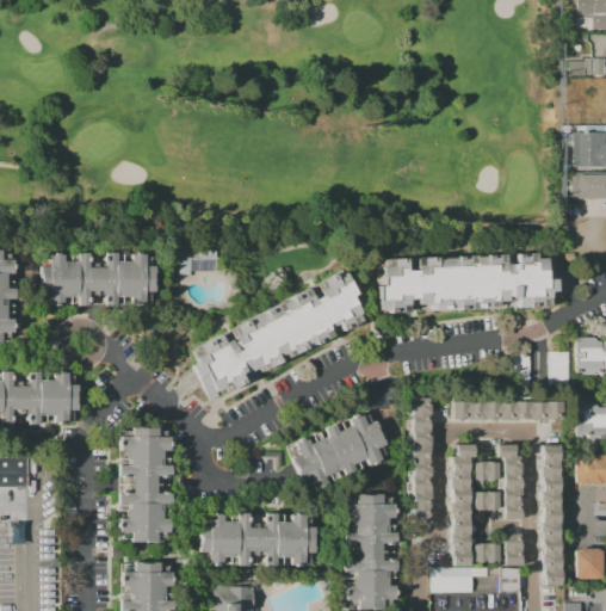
[(605,30),(589,30),(589,18),(577,18),(577,0),(605,0),(605,30)]
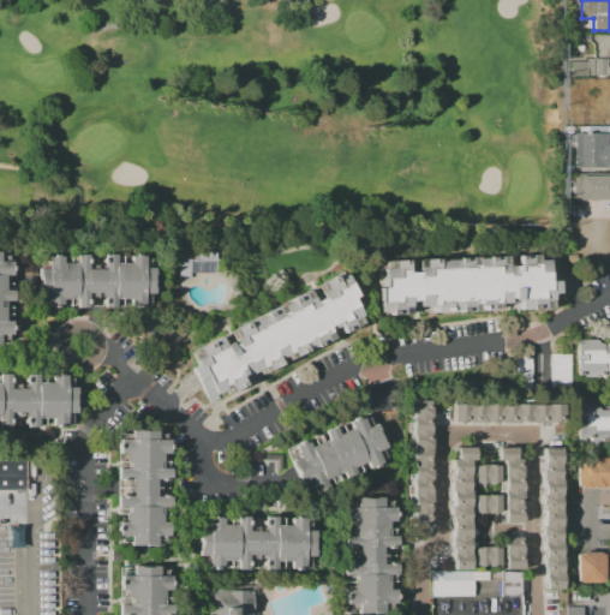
[(573,75),(609,76),(609,59),(573,59),(573,75)]
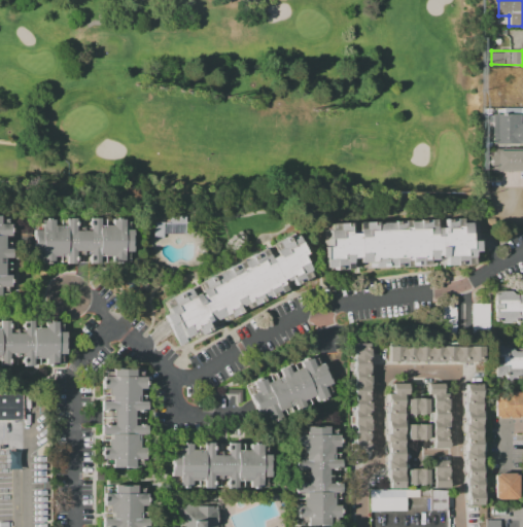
[(522,145),(495,145),(494,114),(522,114),(522,145)]
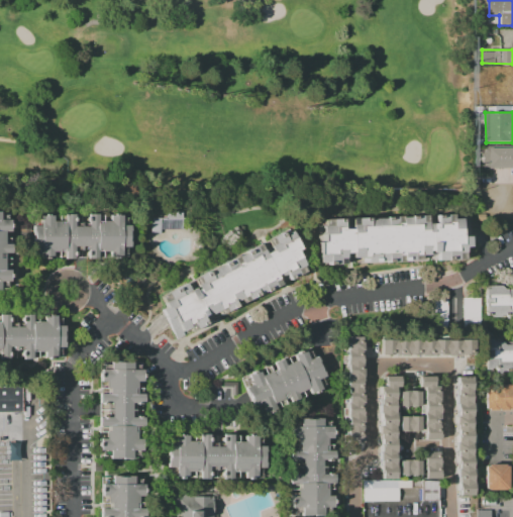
[(512,169),(486,169),(486,146),(512,146),(512,169)]
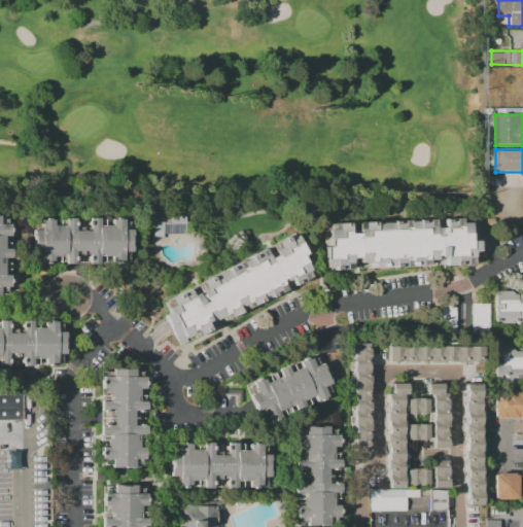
[(6,258),(6,275),(12,275),(12,286),(2,286),(2,295),(0,295),(0,216),(1,216),(1,224),(11,224),(11,237),(6,237),(6,248),(13,248),(13,258),(6,258)]
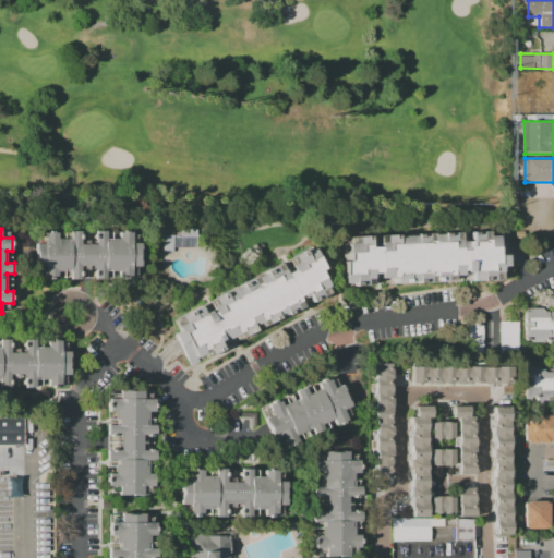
[(107,270),(107,279),(97,279),(97,270),(81,270),(82,279),(72,279),(72,270),(59,270),(59,278),(47,278),(46,268),(38,268),(38,243),(46,243),(46,232),(59,232),(59,239),(72,239),(72,231),(81,231),(81,239),(97,239),(97,231),(107,231),(107,239),(121,239),(121,232),(133,232),(133,243),(141,243),(141,267),(133,267),(133,278),(120,278),(120,270),(107,270)]
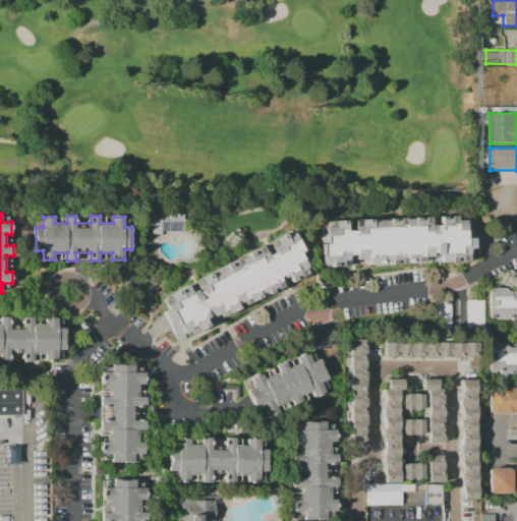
[(356,220),(432,217),(432,225),(441,225),(441,217),(458,216),(458,220),(473,220),(474,249),(469,249),(469,261),(442,262),(442,253),(433,253),(433,256),(419,256),(419,262),(372,264),(371,258),(357,259),(357,255),(350,256),(351,266),(333,266),(333,265),(325,265),(324,244),(328,244),(327,222),(348,221),(348,231),(356,230),(356,220)]
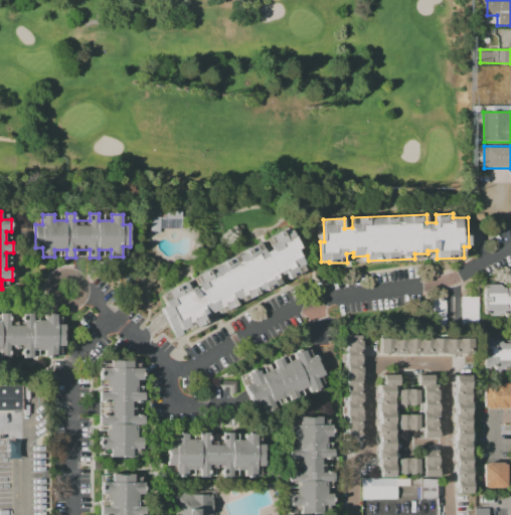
[(152,217),(183,217),(183,227),(162,227),(162,232),(152,232),(152,217)]
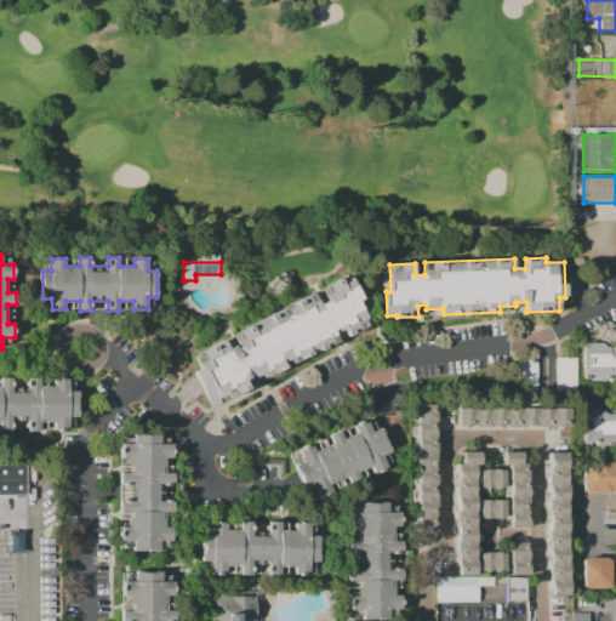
[(234,336),(317,295),(321,305),(330,300),(324,289),(342,279),(344,281),(354,277),(365,298),(359,301),(369,319),(368,319),(370,325),(349,336),(346,329),(336,334),(340,342),(267,379),(264,374),(256,377),(255,376),(247,380),(251,388),(215,406),(198,372),(204,369),(201,364),(209,359),(205,352),(226,341),(231,348),(237,346),(238,349),(240,347),(234,336)]
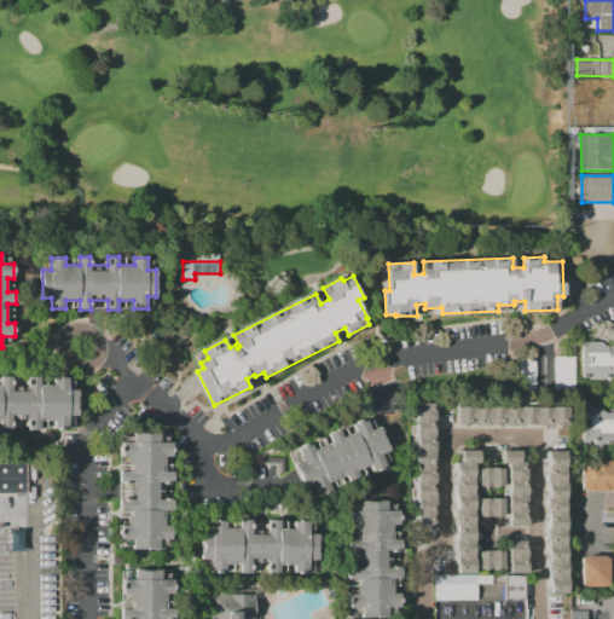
[(613,379),(583,380),(583,341),(613,341),(613,379)]
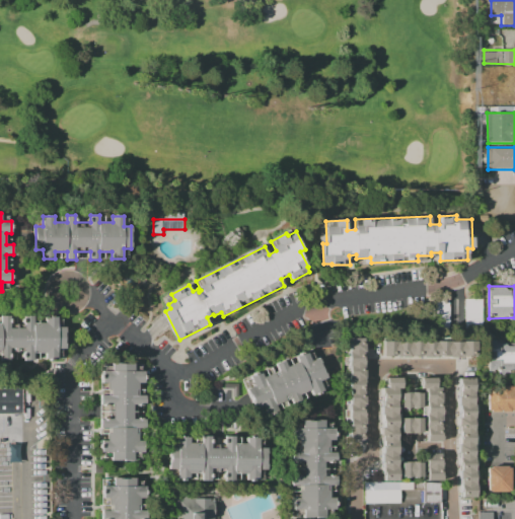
[(467,299),(485,299),(485,328),(467,329),(467,299)]
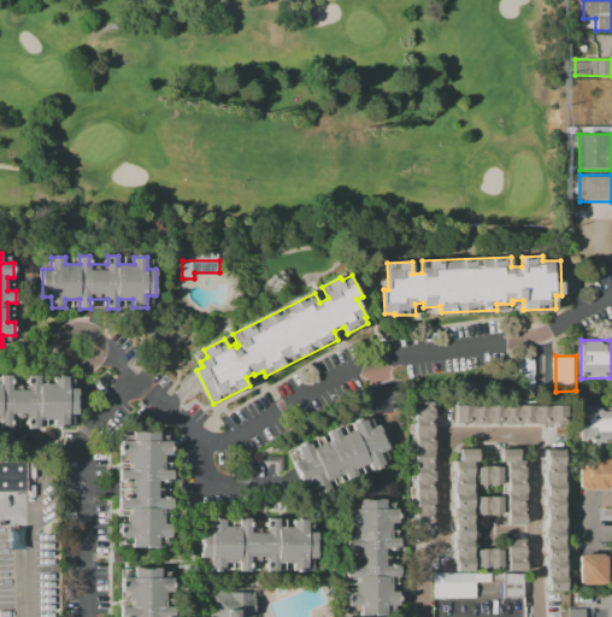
[(41,419),(41,429),(31,429),(31,419),(13,419),(13,428),(4,429),(4,419),(0,419),(0,385),(3,385),(3,376),(13,376),(13,385),(30,385),(30,376),(41,376),(41,385),(57,385),(57,377),(70,377),(70,389),(78,389),(78,416),(70,416),(70,428),(57,428),(57,419),(41,419)]
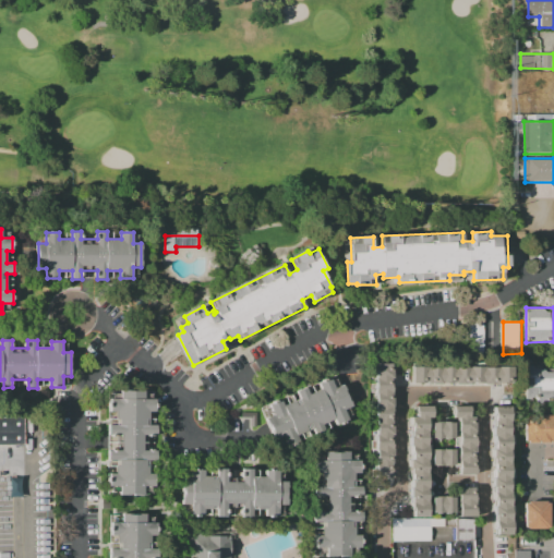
[(395,477),(377,477),(376,363),(395,363),(395,477)]
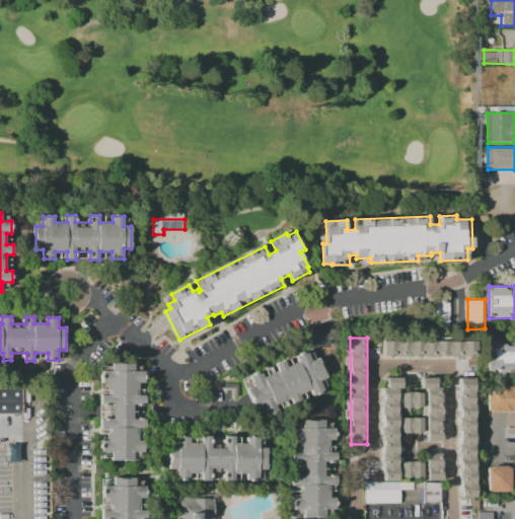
[(514,373),(491,373),(491,340),(514,339),(514,373)]
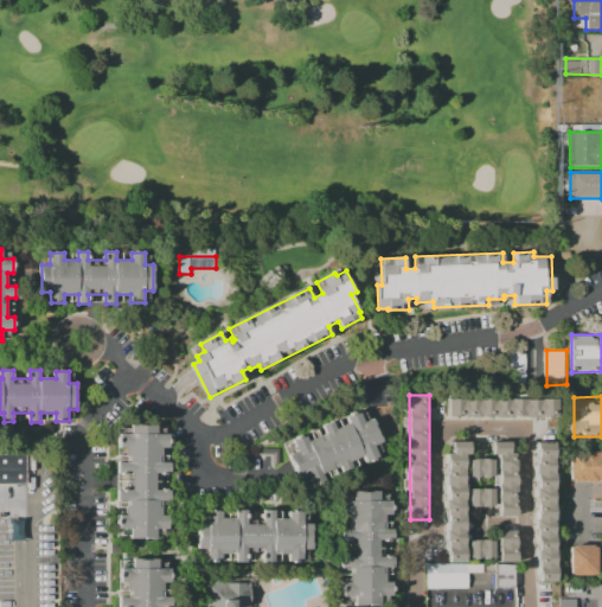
[(559,398),(559,416),(449,416),(449,400),(559,398)]
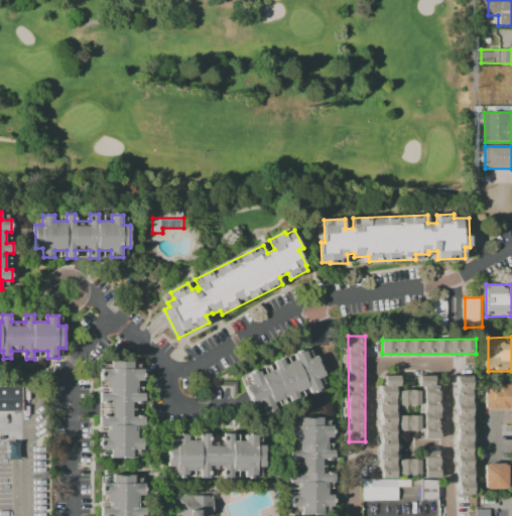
[(247,387),(254,384),(251,375),(261,370),(263,375),(278,369),(275,362),(284,359),(287,365),(298,360),(296,354),(307,350),(311,359),(318,356),(327,375),(321,378),(325,388),(313,392),(310,387),(299,392),(301,396),(293,400),(291,396),(276,402),(278,407),(267,412),(263,403),(255,406),(247,387)]
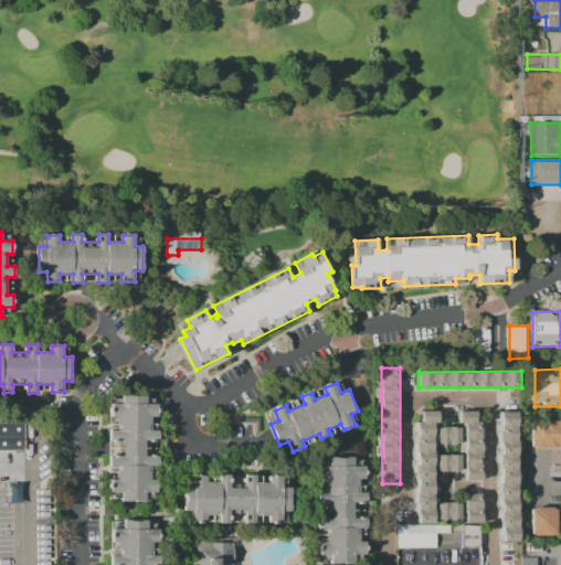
[(113,404),(124,404),(124,395),(148,395),(148,404),(159,404),(159,417),(152,417),(152,430),(160,430),(160,440),(147,440),(147,456),(160,456),(160,466),(152,466),(152,480),(159,480),(159,493),(147,493),(147,500),(125,500),(125,492),(114,493),(114,479),(119,479),(119,466),(112,466),(112,456),(125,456),(125,440),(112,440),(112,429),(119,429),(119,416),(114,416),(113,404)]
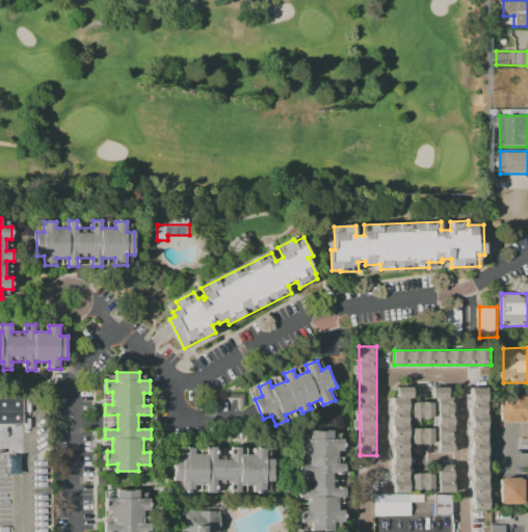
[(394,397),(399,397),(399,388),(414,387),(415,398),(410,398),(411,493),(395,493),(394,397)]
